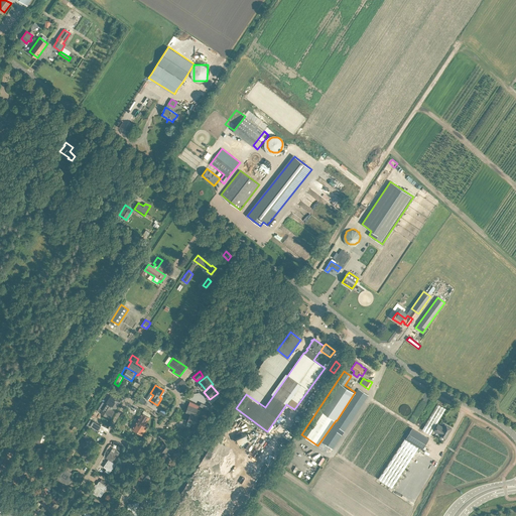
[(333,448),(355,415),(368,395),(358,388),(355,392),(337,420),(323,441),(333,448)]
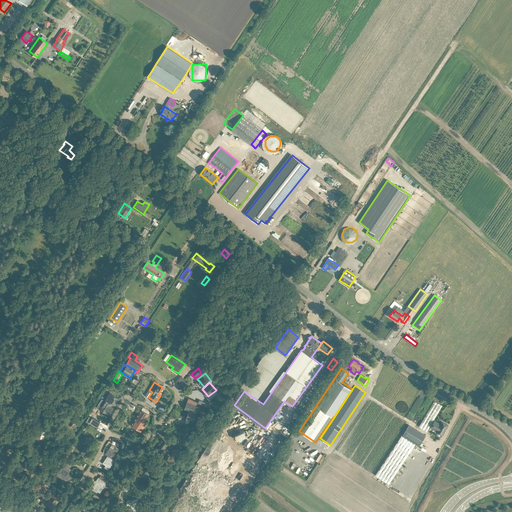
[(110,392),(105,399),(115,405),(119,399),(110,392)]
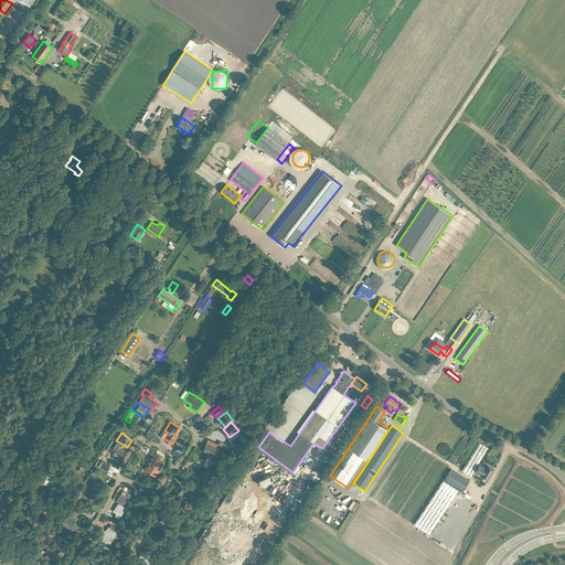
[(209,439),(204,451),(215,455),(217,445),(209,439)]
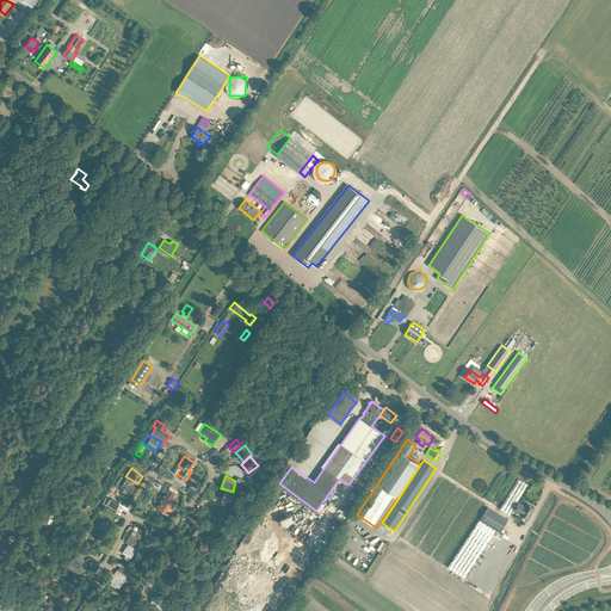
[(137,483),(125,476),(124,479),(122,476),(117,483),(123,488),(122,491),(127,493),(128,493),(130,494),(136,487),(135,486),(137,483)]
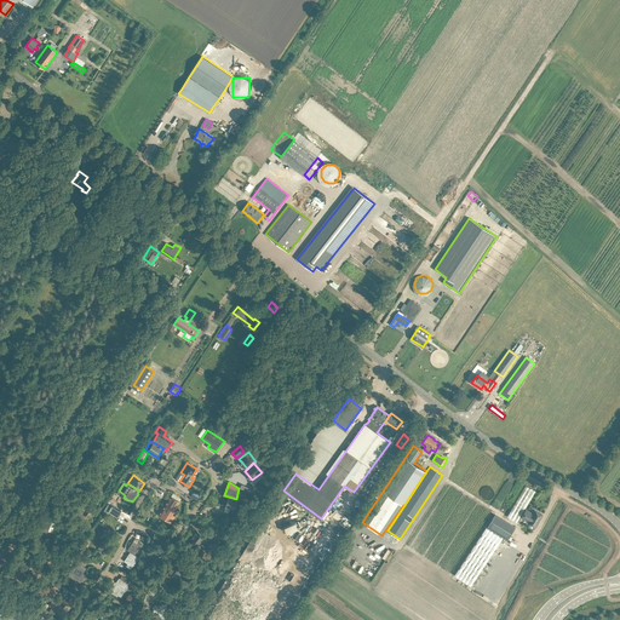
[(517,522),(530,499),(535,491),(526,486),(507,516),(517,522)]
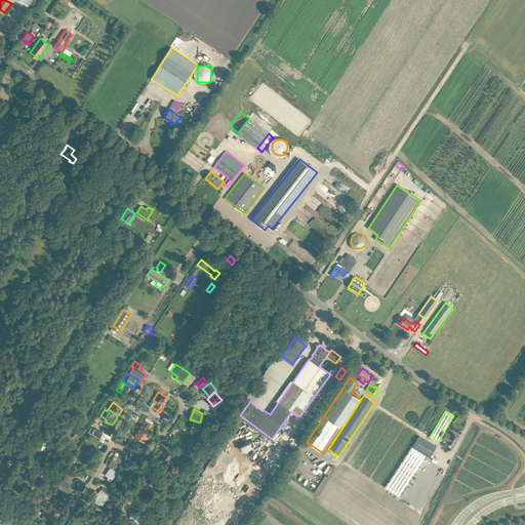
[(152,425),(145,419),(134,435),(145,442),(150,434),(148,432),(152,425)]
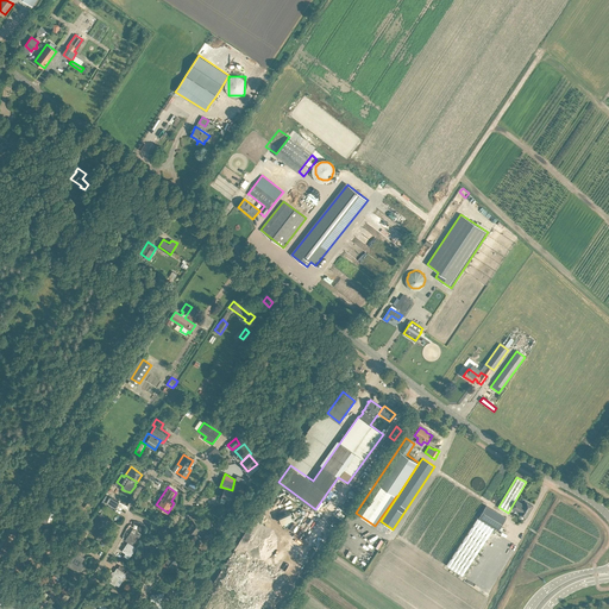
[(232,496),(234,491),(221,488),(219,495),(221,496),(221,497),(226,498),(225,503),(232,506),(236,497),(232,496)]
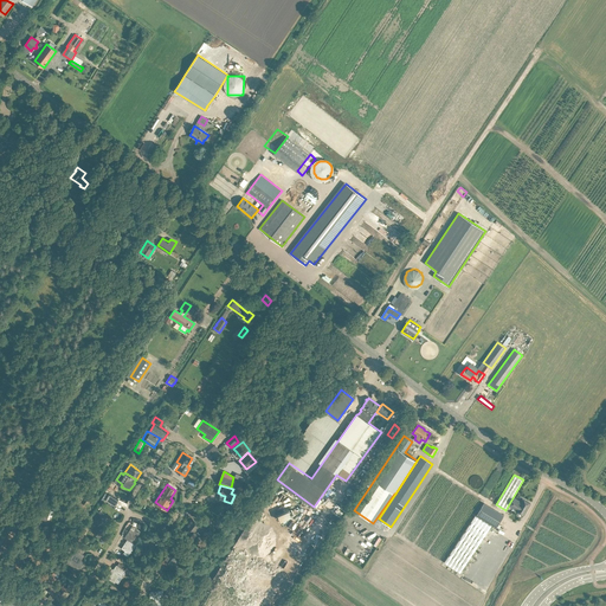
[(91,494),(83,507),(89,511),(97,498),(91,494)]
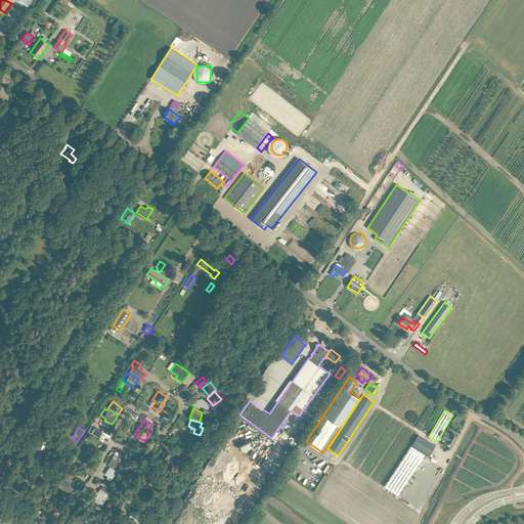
[(94,427),(91,432),(100,437),(102,432),(94,427)]
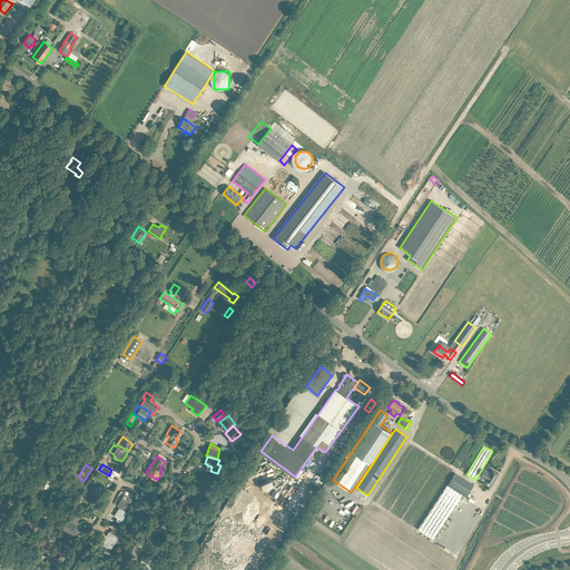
[(492,484),(499,473),(491,469),(490,472),(484,468),(480,475),(485,479),(485,480),(492,484)]
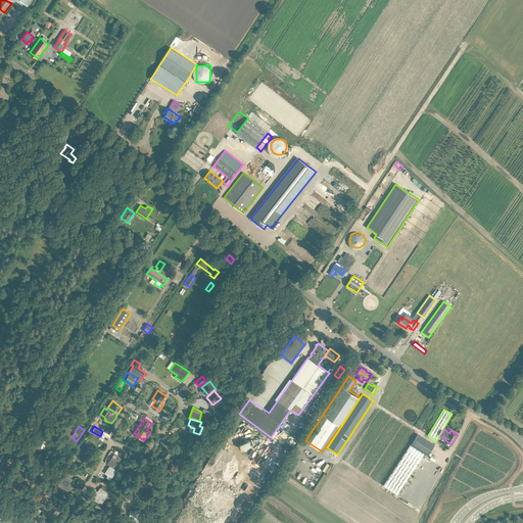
[(39,433),(34,447),(40,449),(43,438),(47,439),(48,436),(39,433)]
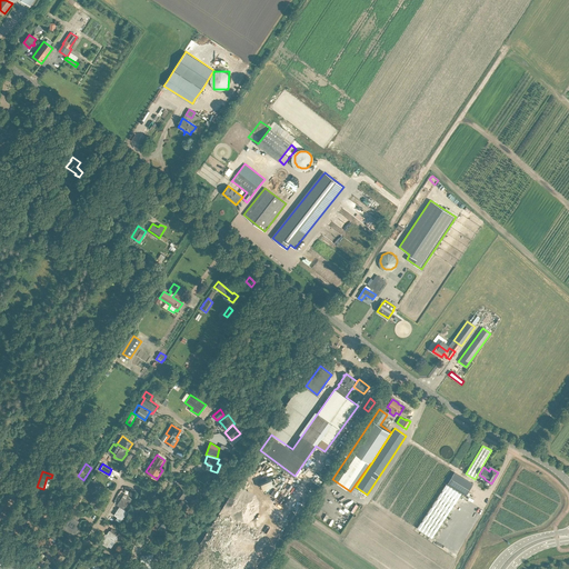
[(432,537),(462,492),(467,495),(473,483),(455,472),(447,483),(418,528),(432,537)]
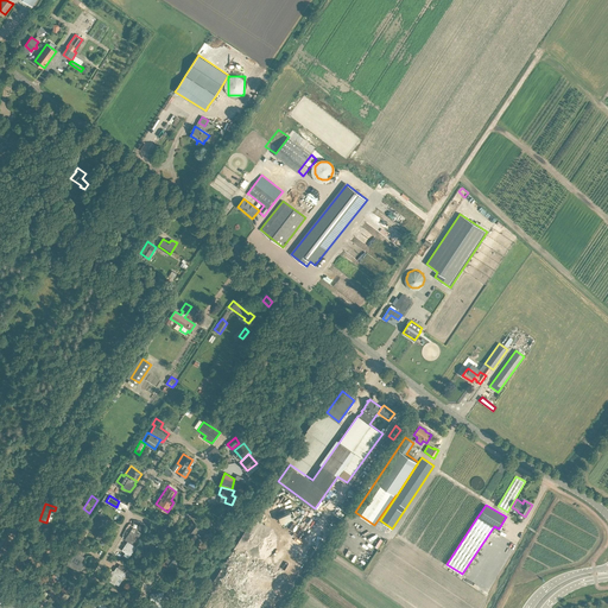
[(291,512),(278,515),(280,521),(292,519),(291,512)]
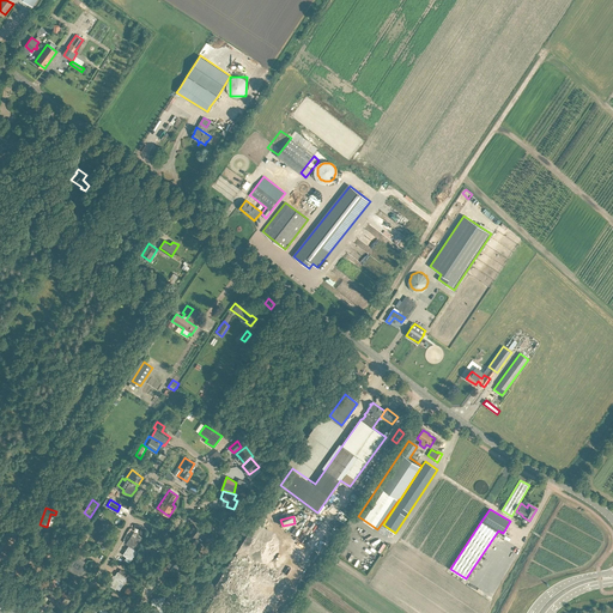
[(98,541),(102,542),(107,534),(104,533),(109,527),(98,521),(95,527),(98,529),(93,538),(98,541)]
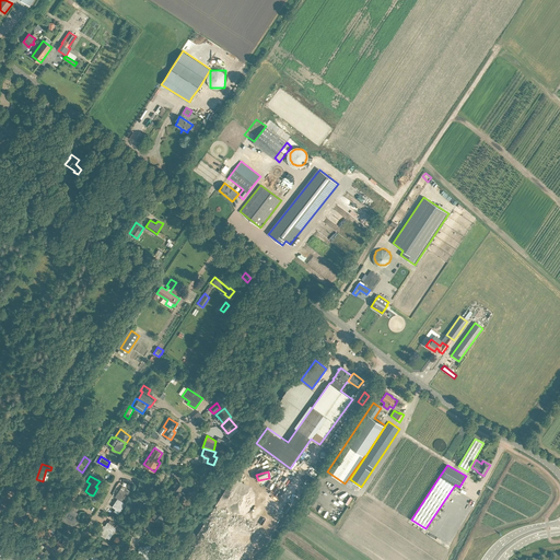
[(185,485),(177,479),(173,486),(175,488),(181,491),(185,485)]
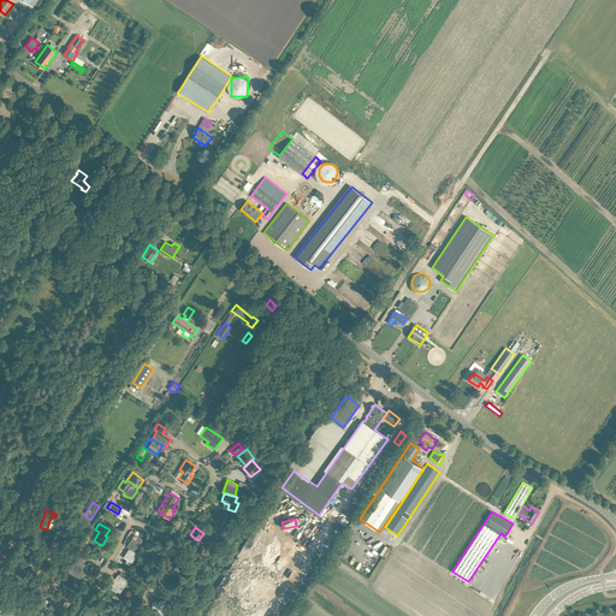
[(137,540),(132,537),(126,546),(130,549),(138,554),(140,555),(141,550),(138,549),(141,543),(142,540),(138,538),(137,540)]
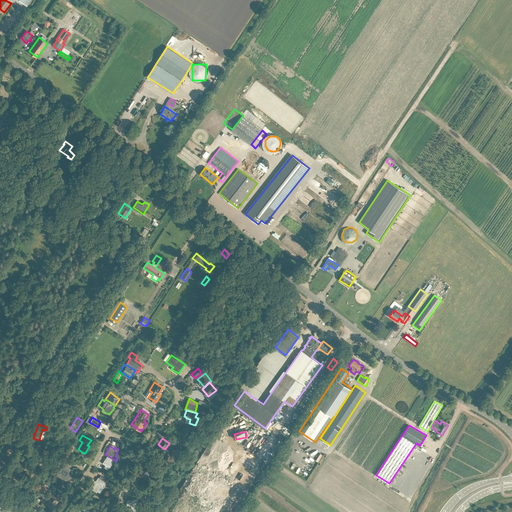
[(167,451),(165,449),(160,446),(156,452),(163,457),(167,451)]
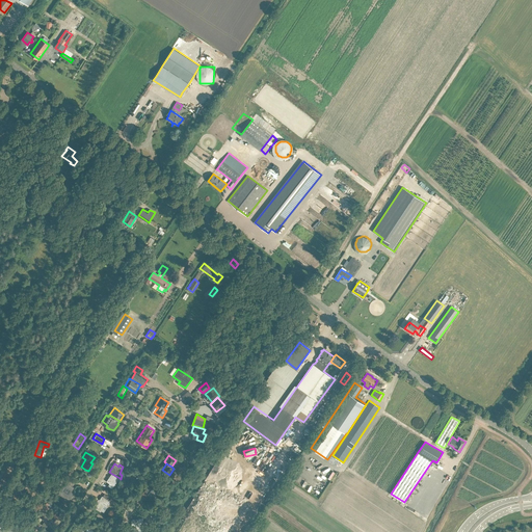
[(116,483),(120,478),(112,474),(107,481),(116,487),(118,485),(116,483)]
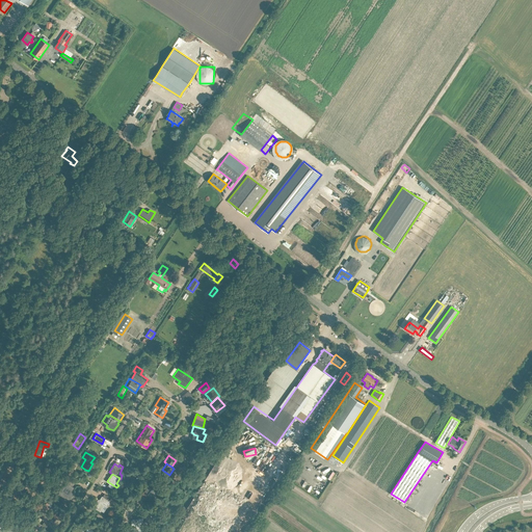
[(145,489),(142,494),(150,499),(157,489),(165,497),(168,491),(162,487),(161,489),(158,486),(160,485),(152,479),(144,489),(145,489)]
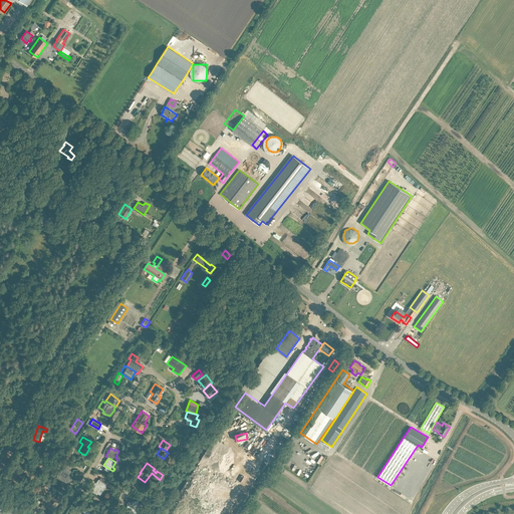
[(63,466),(60,471),(56,477),(66,484),(71,477),(69,475),(71,471),(63,466)]
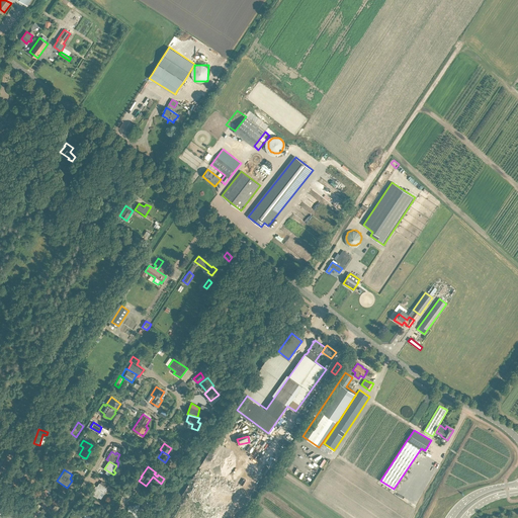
[(119,470),(117,473),(125,479),(127,476),(119,470)]
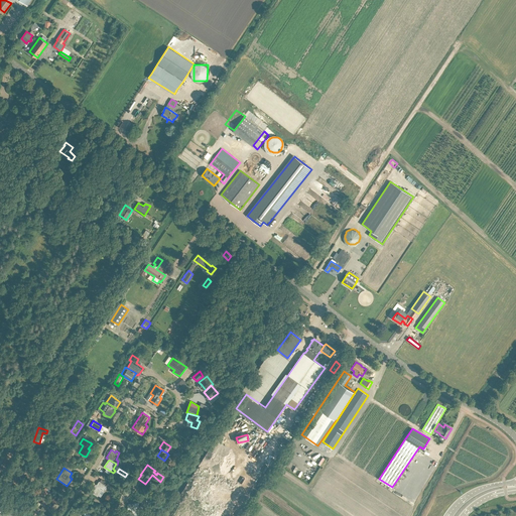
[(97,485),(96,484),(91,491),(98,496),(103,489),(104,490),(107,486),(99,481),(97,485)]
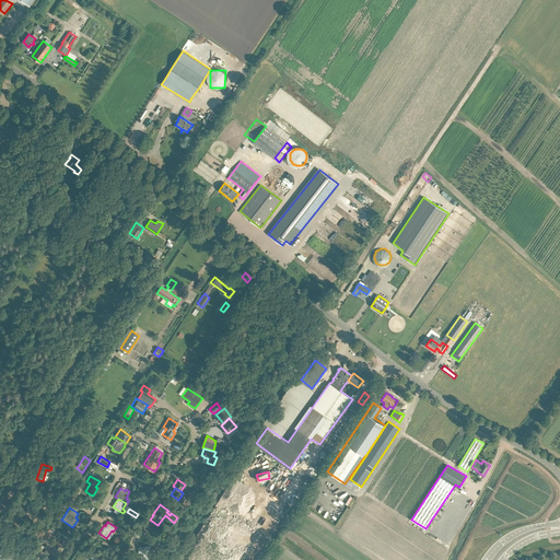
[(153,531),(146,525),(143,528),(151,534),(153,531)]
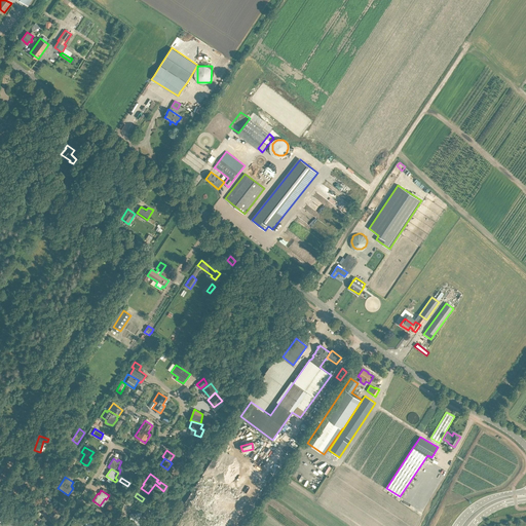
[(53,517),(47,513),(49,509),(43,504),(41,509),(44,511),(43,512),(45,514),(42,519),(46,522),(45,523),(48,525),(49,525),(52,522),(51,521),(53,517)]
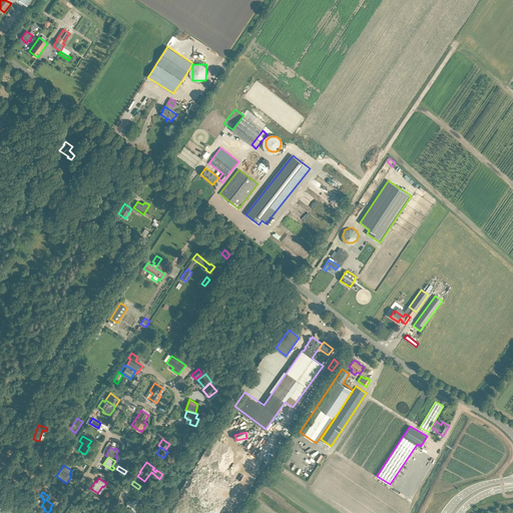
[(129,497),(127,497),(127,503),(128,512),(138,512),(137,503),(132,503),(132,501),(131,501),(131,499),(129,499),(129,497)]
